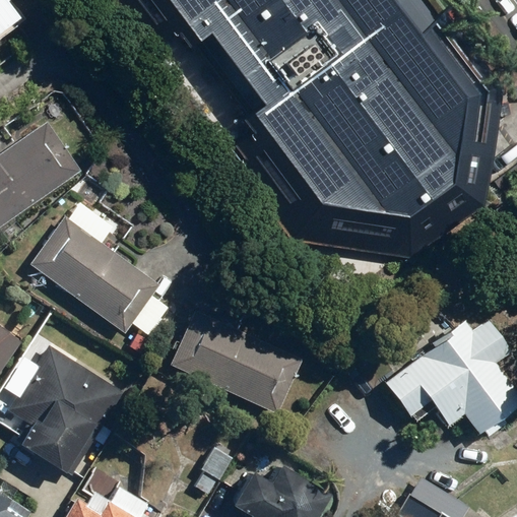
[(0,33),(23,15),(11,0),(0,0),(0,33)]
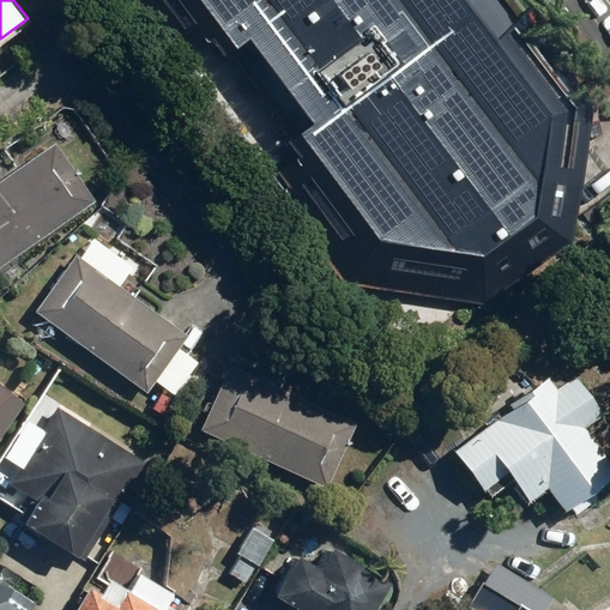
[(132,0),(342,285),(483,306),(573,240),(593,102),(524,11),(499,36),(472,0),(132,0)]
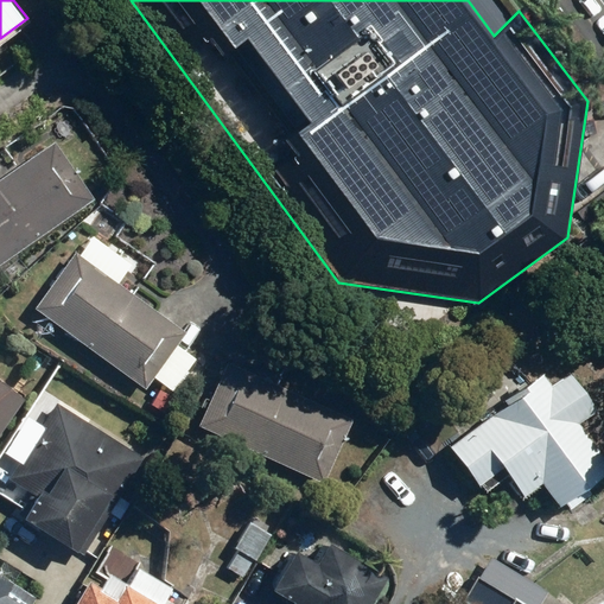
[(0,264),(94,198),(53,142),(0,178),(0,264)]
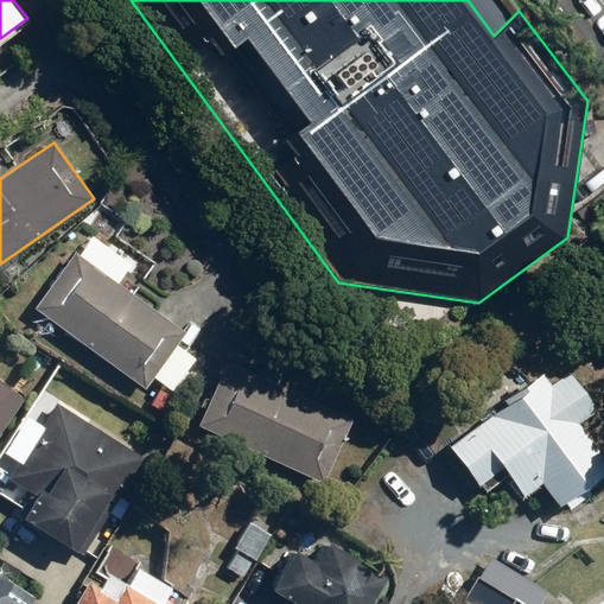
[(78,255),(76,254),(36,307),(145,389),(153,377),(173,392),(197,361),(177,347),(185,331),(116,285),(131,265),(91,236),(78,255)]
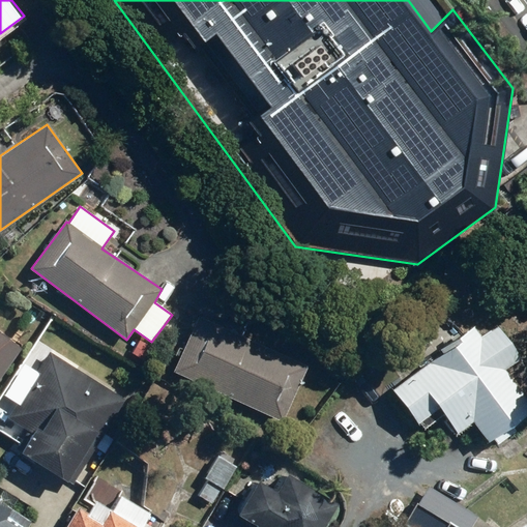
[(308,366),(198,317),(173,371),(281,421),(308,366)]
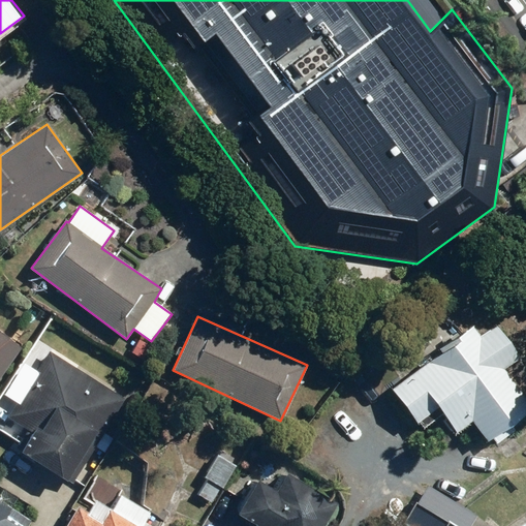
[(0,380),(26,344),(0,326),(0,380)]
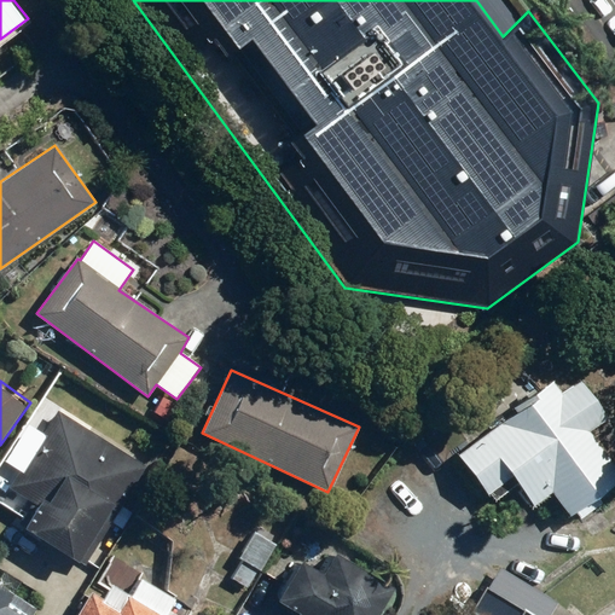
[(503,417),(440,459),(470,503),(473,500),(479,508),(497,493),(514,512),(533,499),(551,522),(558,516),(563,523),(589,505),(585,499),(610,481),(572,439),(587,425),(568,407),(558,387),(544,400),(535,386),(512,402),(499,413),(503,417)]
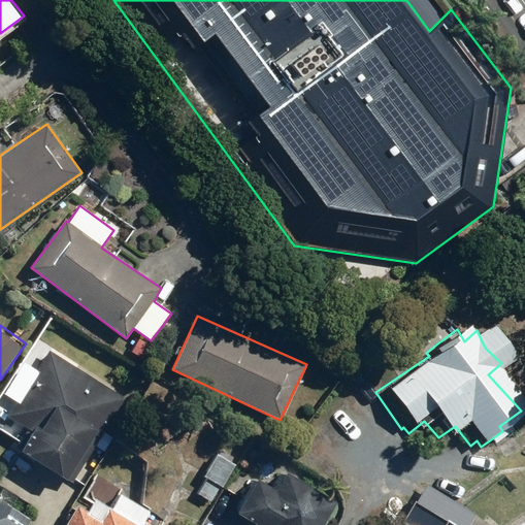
[(72,483),(126,398),(37,341),(0,398),(0,426),(22,439),(17,448),(72,483)]
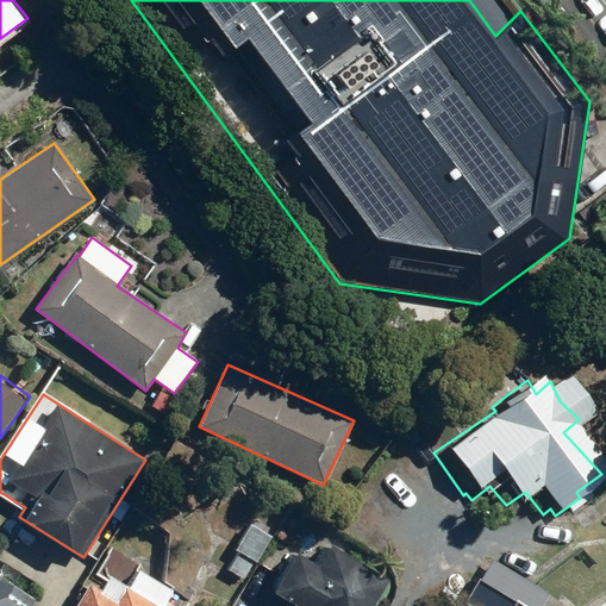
[(272,536),(250,524),(233,549),(258,562),(272,536)]
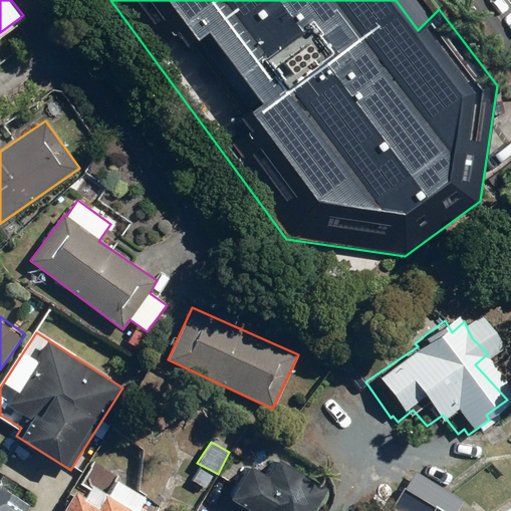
[(313,510),(328,486),(279,458),(270,474),(252,464),(234,494),(259,510),(313,510)]
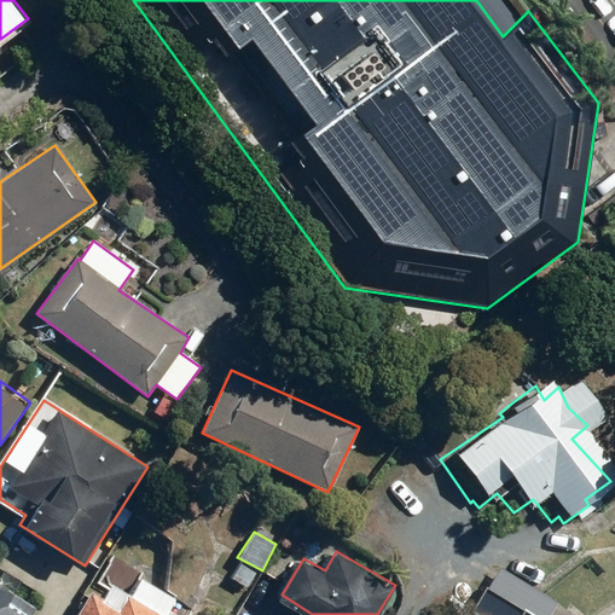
[(541,614),(546,607),(488,574),(476,592),(473,593),(459,614),(541,614)]
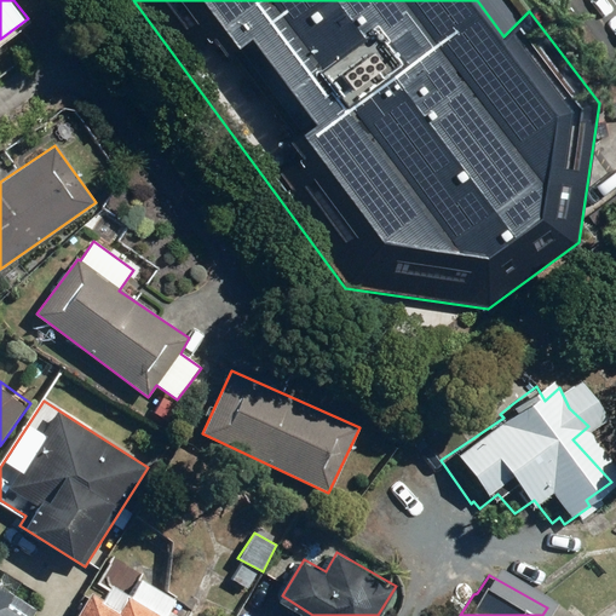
[(104,599),(92,592),(75,615),(177,615),(170,611),(176,599),(140,580),(130,597),(113,586),(104,599)]
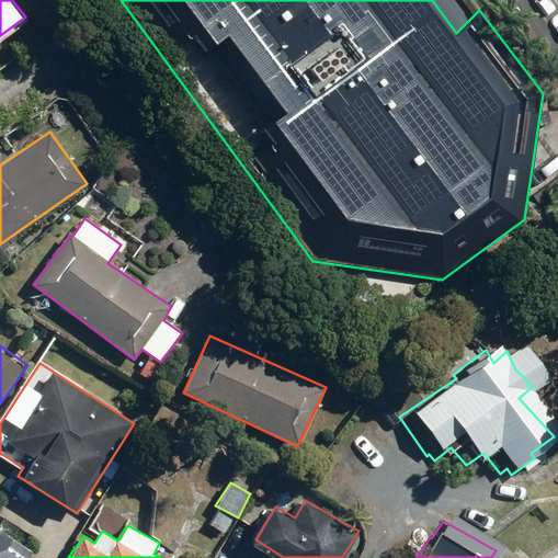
[(30,557),(34,551),(0,527),(0,557),(30,557)]
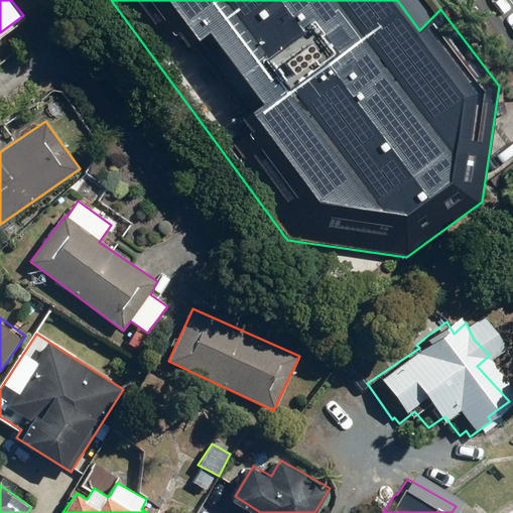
All buildings are outlined.
